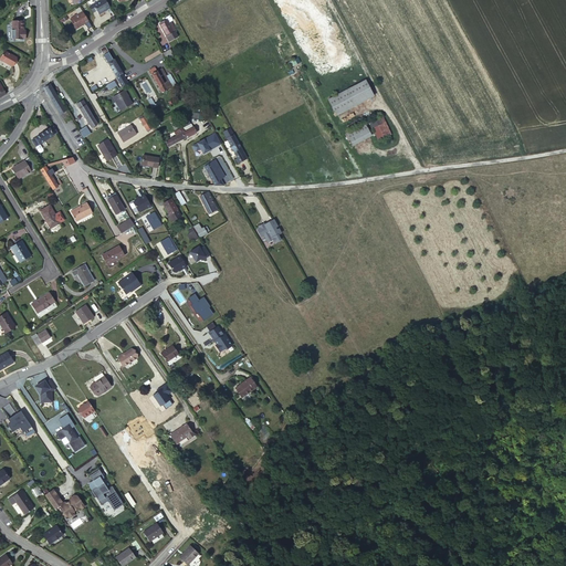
[(109,8),(105,0),(100,0),(93,4),(96,10),(98,14),(109,8)]
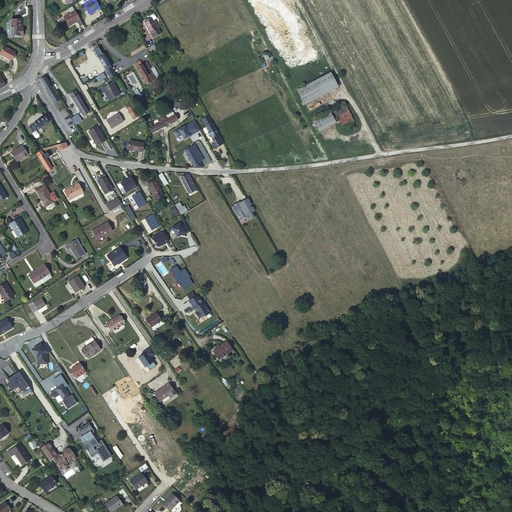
[(70,26),(80,19),(74,10),(65,16),(70,26)]
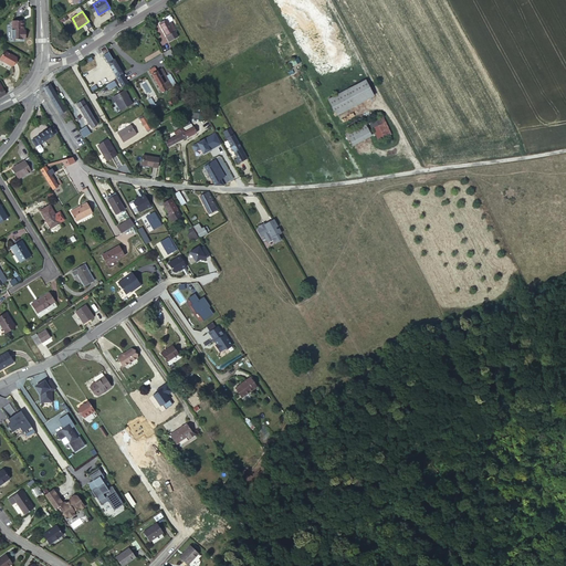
[(167,20),(166,20),(159,23),(166,37),(167,37),(170,41),(178,37),(175,32),(174,32),(169,23),(167,20)]
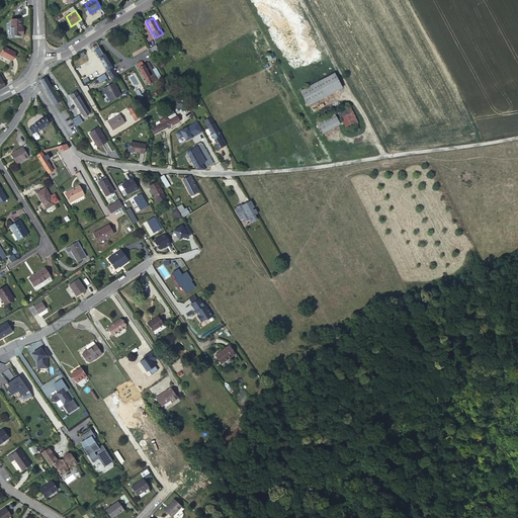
[(22,30),(22,28),(22,19),(12,20),(12,36),(24,35),(24,30),(22,30)]
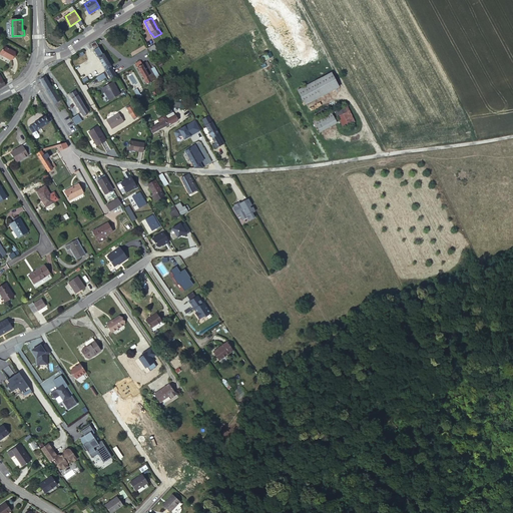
[(153,44),(147,48),(151,55),(157,51),(153,44)]
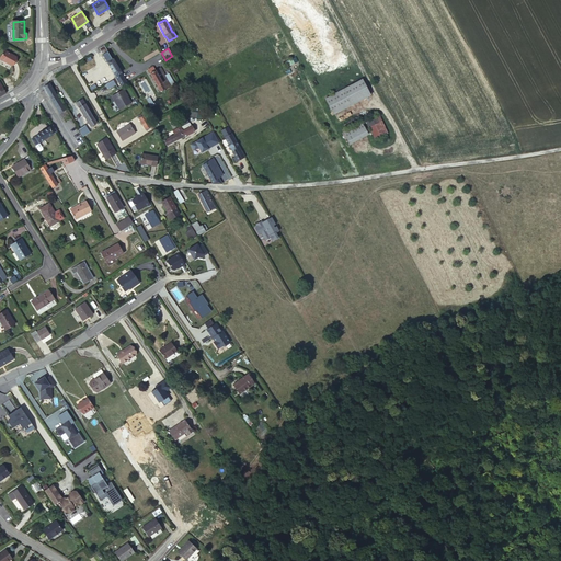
[(7,52),(2,60),(14,67),(19,58),(7,52)]
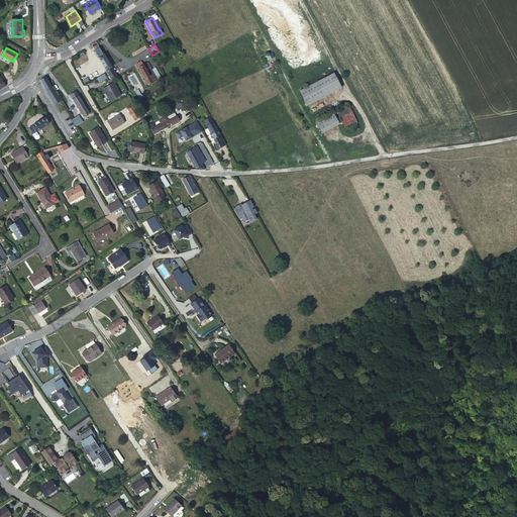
[(111,79),(117,76),(104,55),(103,55),(99,47),(95,50),(111,79)]
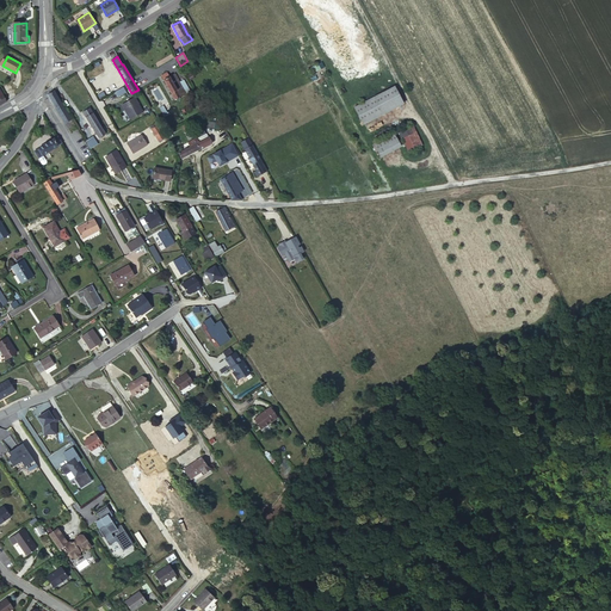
[(167,72),(161,75),(174,99),(186,93),(174,73),(170,76),(167,72)]
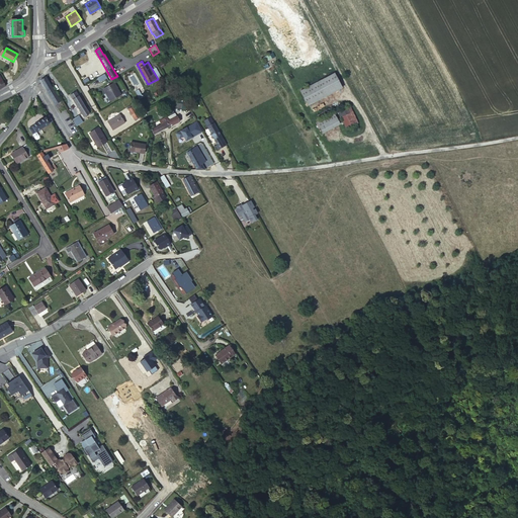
[(104,74),(98,78),(100,83),(107,79),(104,74)]
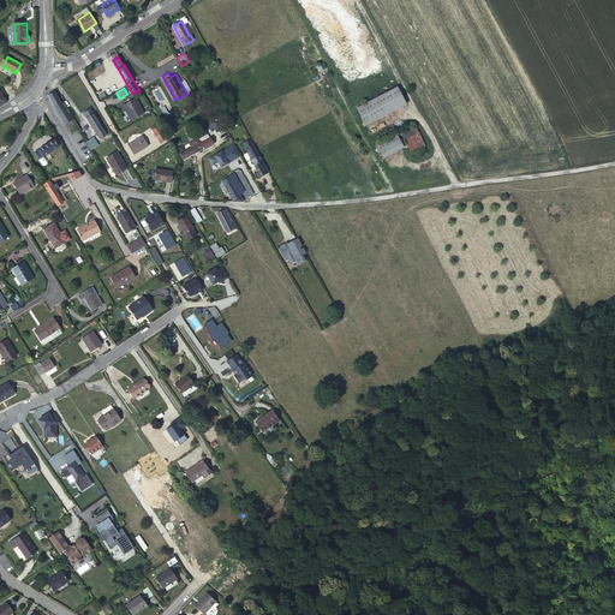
[(54,91),(48,95),(65,124),(72,120),(54,91)]
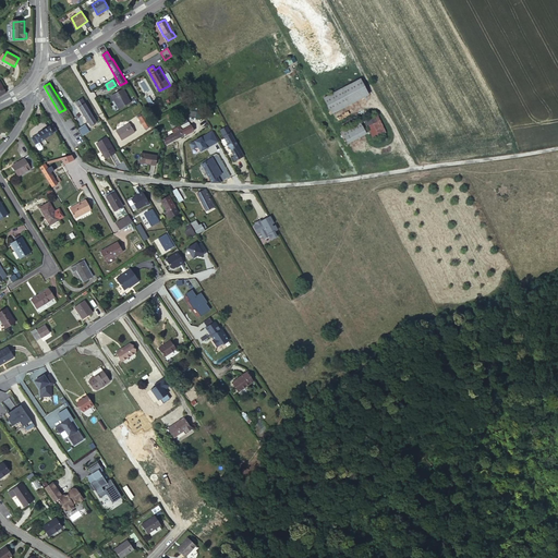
[(359,83),(323,101),(329,113),(365,95),(359,83)]
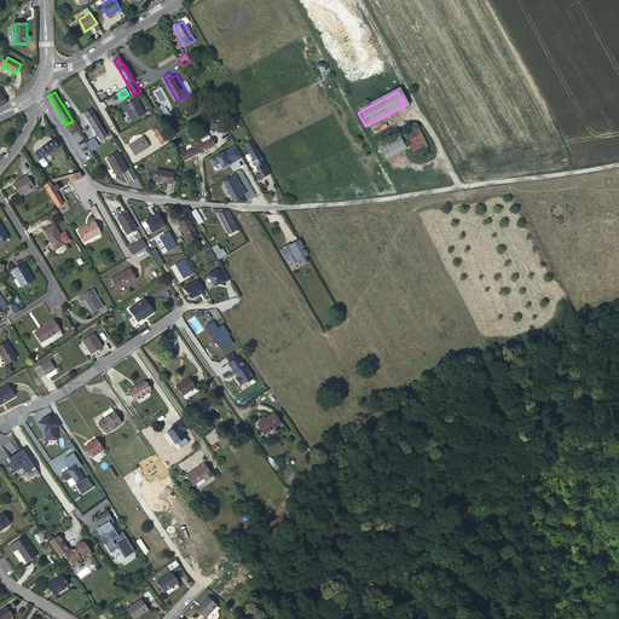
[(137,99),(125,106),(133,120),(145,114),(137,99)]
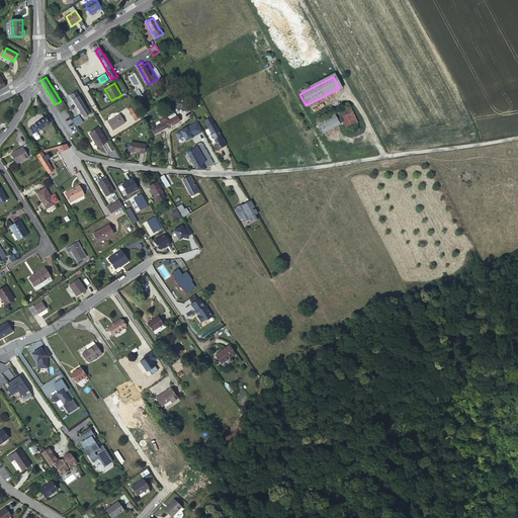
[(308,108),(341,91),(339,88),(306,105),(308,108)]
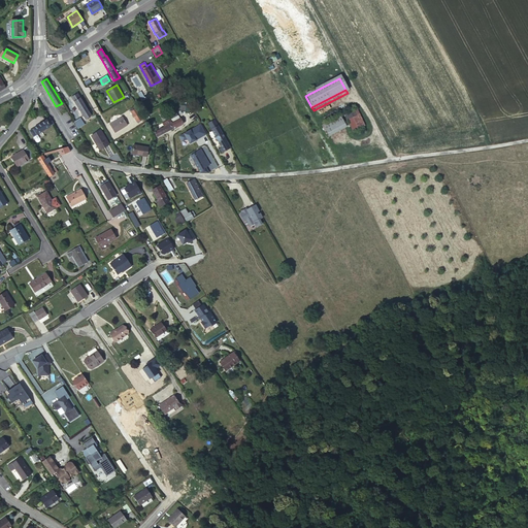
[(77,93),(71,97),(85,119),(91,116),(77,93)]
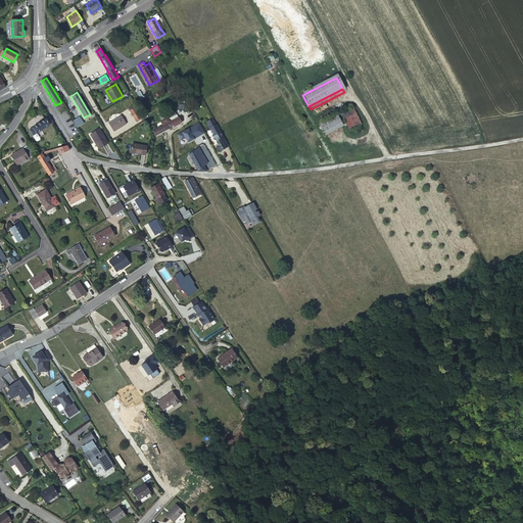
[(134,105),(129,108),(136,121),(141,117),(134,105)]
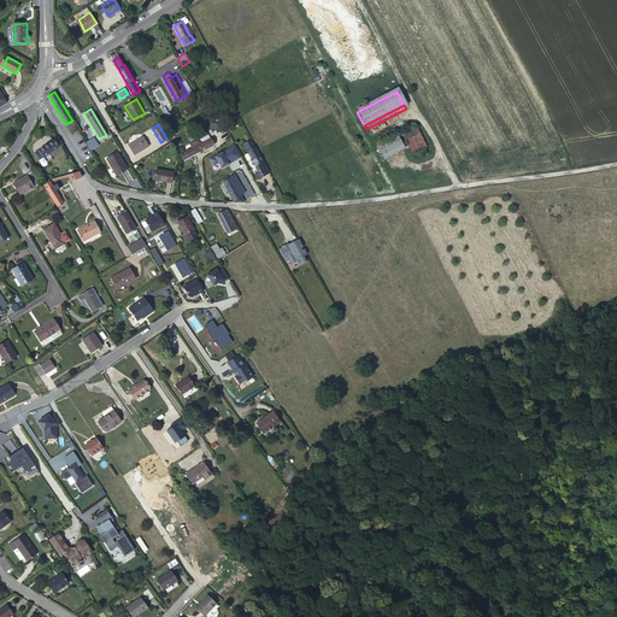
[(417,130),(403,135),(410,156),(424,151),(417,130)]
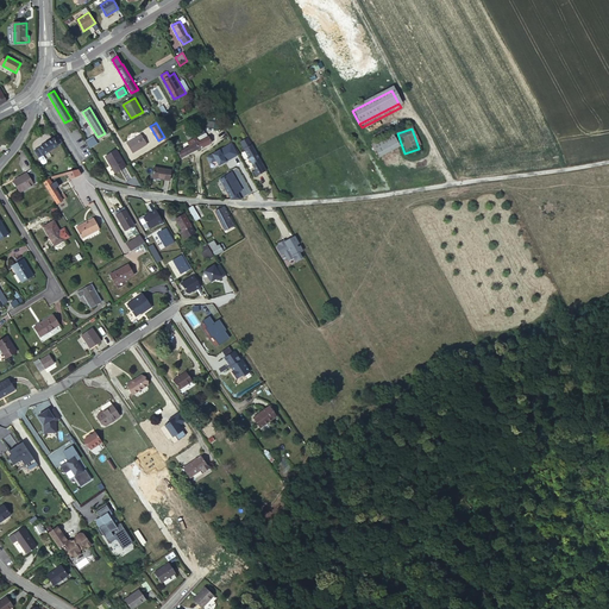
[(140,135),(126,144),(132,152),(146,144),(140,135)]
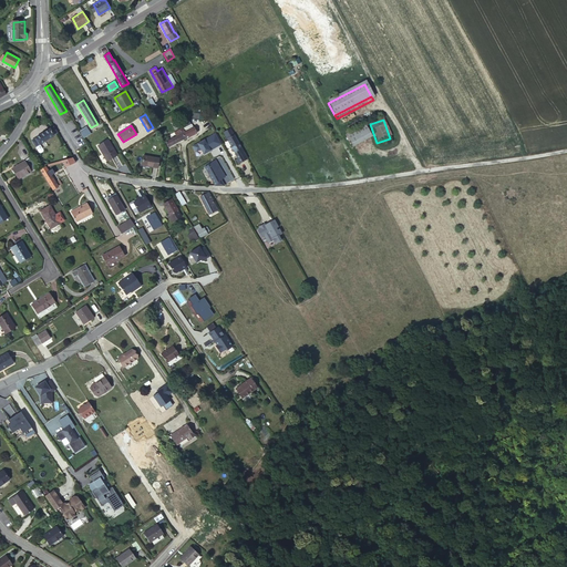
[(58,133),(53,126),(31,141),(39,153),(41,153),(43,152),(43,150),(40,144),(58,133)]
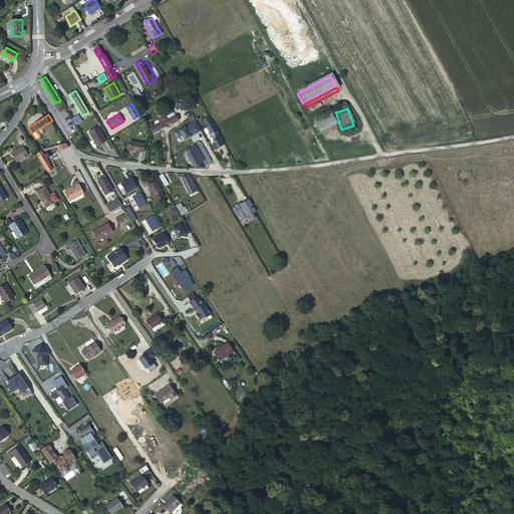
[(78,114),(72,118),(76,124),(82,121),(78,114)]
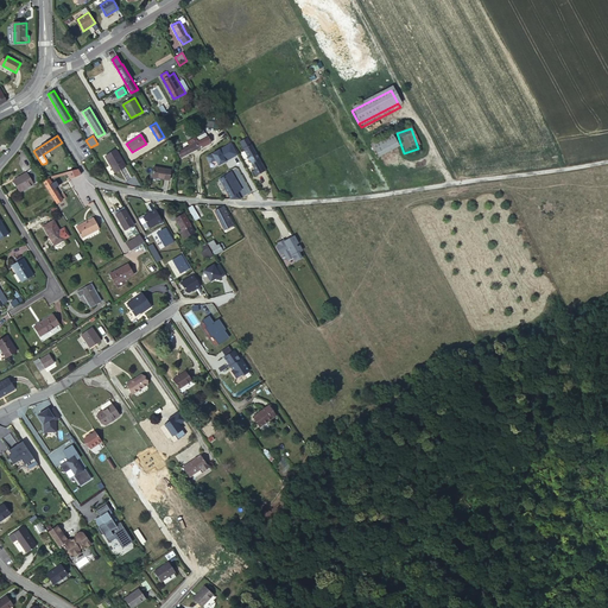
[(391,135),(371,146),(377,157),(396,146),(391,135)]
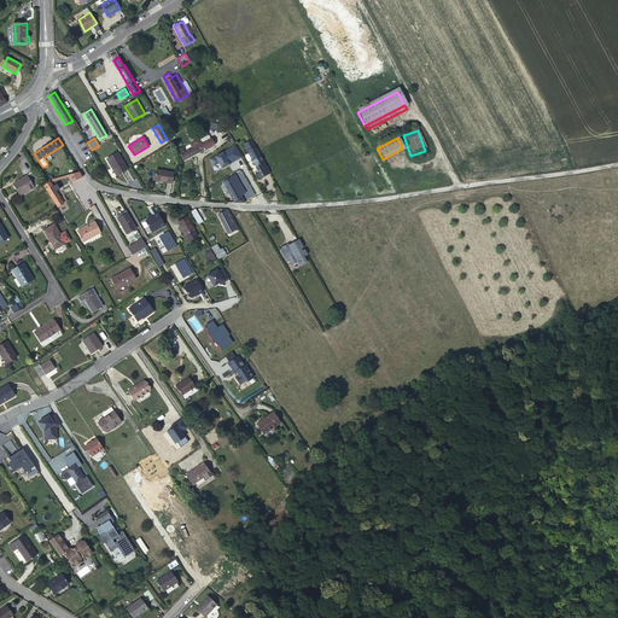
[(198,141),(198,140),(190,145),(192,149),(180,155),(184,161),(202,150),(202,151),(214,145),(210,139),(210,140),(200,145),(198,141)]
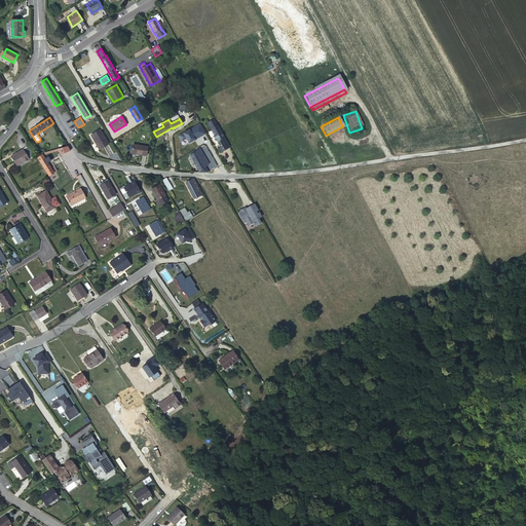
[(229,146),(214,118),(207,121),(211,128),(214,135),(215,139),(216,138),(220,146),(222,150),(229,146)]
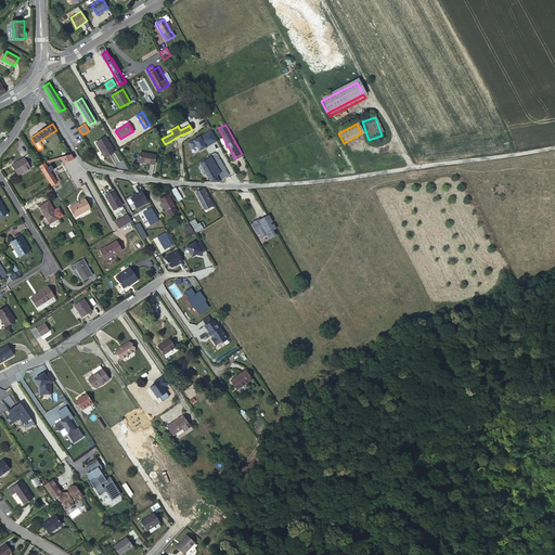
[(363,137),(361,133),(344,143),(345,145),(363,137)]
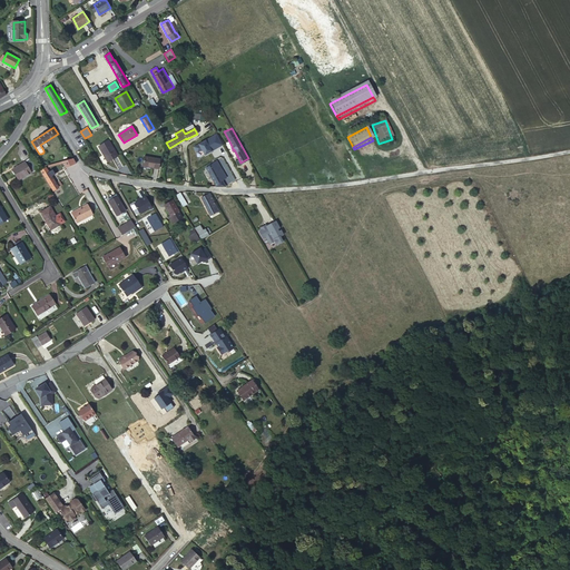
[(108,140),(98,147),(104,155),(108,161),(117,156),(108,140)]
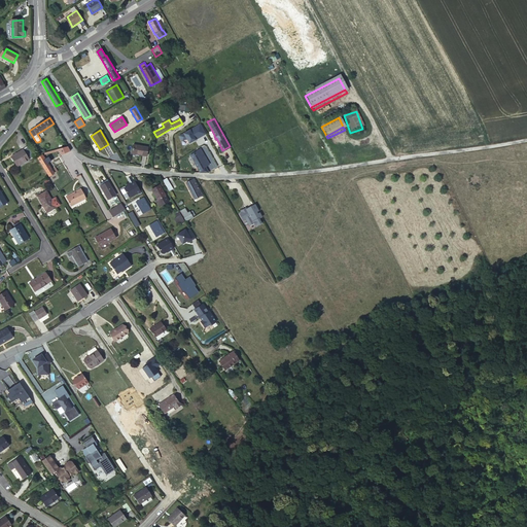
[(200,172),(208,172),(205,167),(209,164),(192,136),(183,142),(200,172)]
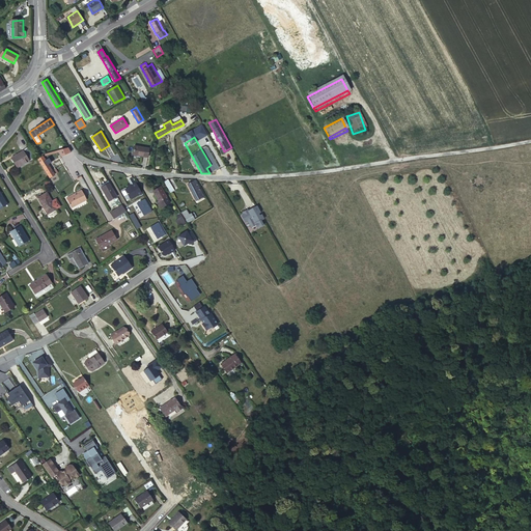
[(134,145),(133,155),(147,157),(148,148),(134,145)]
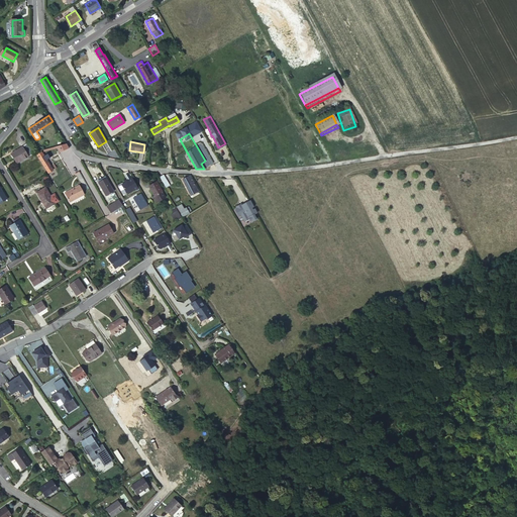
[(28,142),(23,145),(29,156),(33,153),(34,152),(28,142)]
